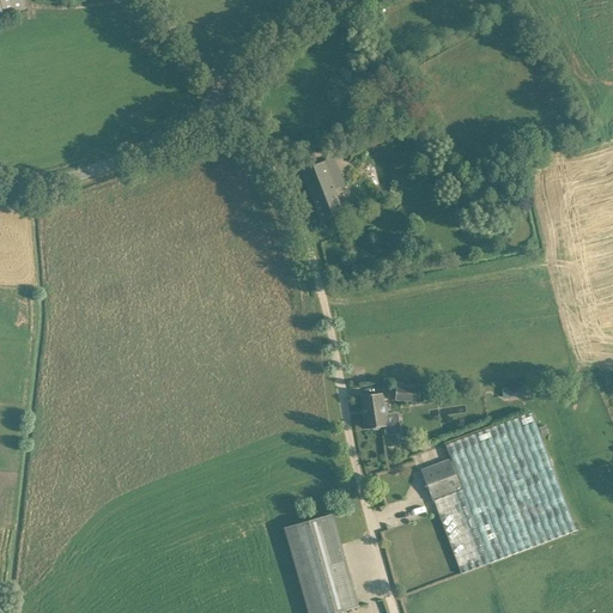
[(24,0),(0,0),(0,16),(26,10),(24,0)]
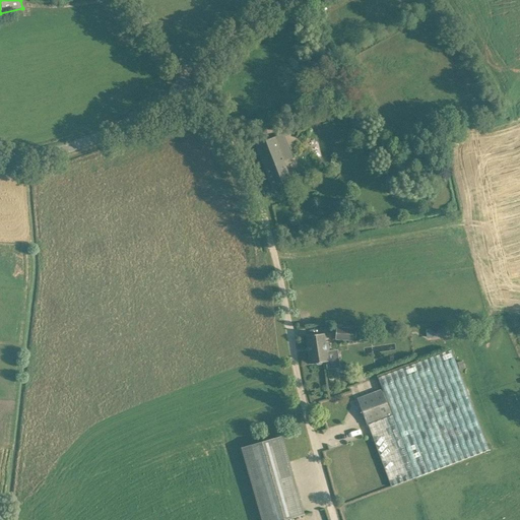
[(352,128),(365,124),(362,115),(361,115),(359,112),(349,115),(350,119),(349,119),(352,128)]
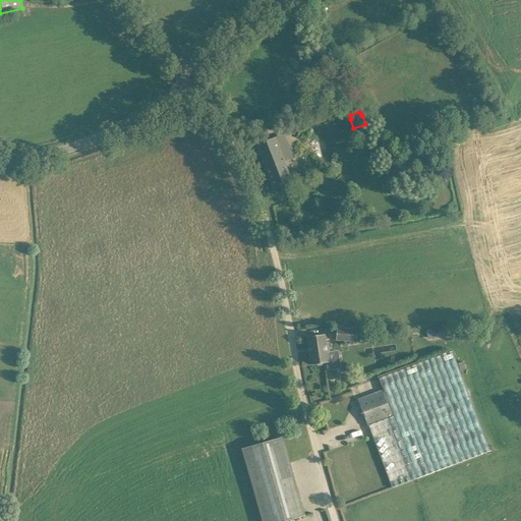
[(256,145),(273,188),(291,181),(275,137),(256,145)]
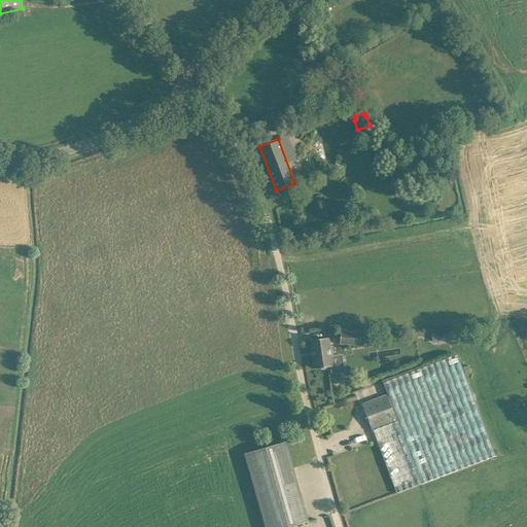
[(437,334),(440,342),(457,340),(455,330),(437,334)]
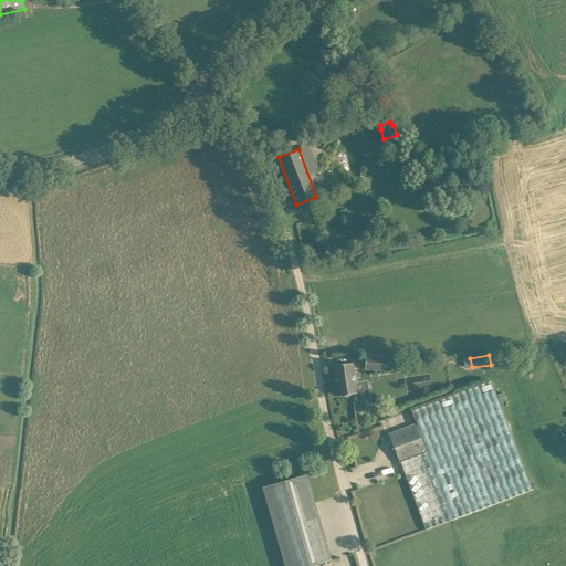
[(365,357),(364,369),(387,371),(387,358),(365,357)]
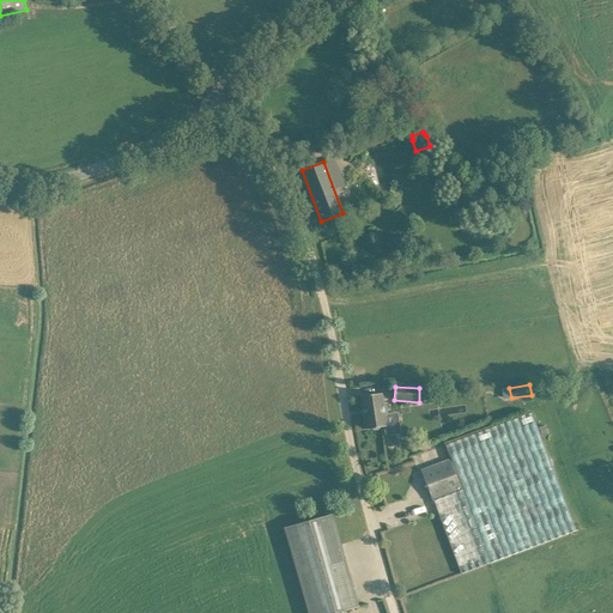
[(381,394),(372,395),(360,396),(365,430),(372,429),(374,430),(377,430),(380,428),(386,426),(384,416),(388,416),(386,404),(383,404),(381,394)]
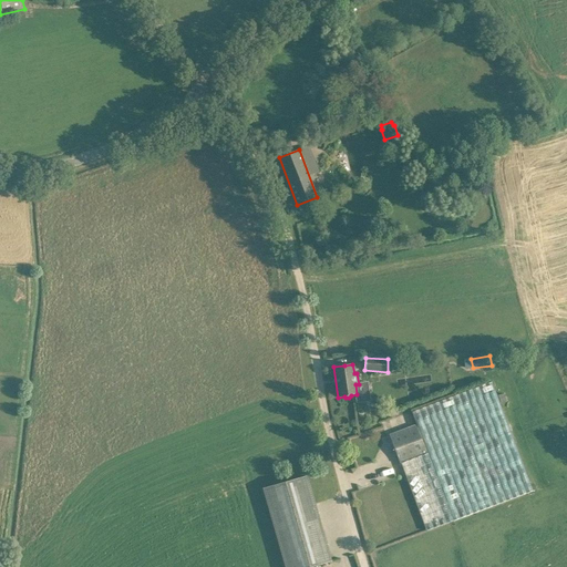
[(389,434),(400,463),(401,463),(408,481),(405,482),(406,485),(409,485),(426,531),(532,491),(491,382),(412,412),(416,424),(389,434)]
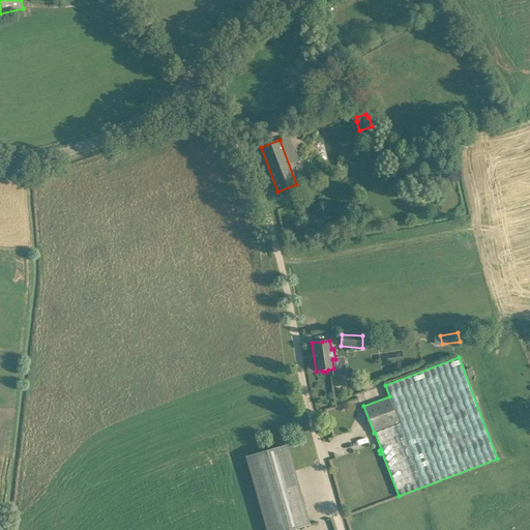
[(286,445),(246,457),(267,529),(289,529),(308,524),(286,445)]
